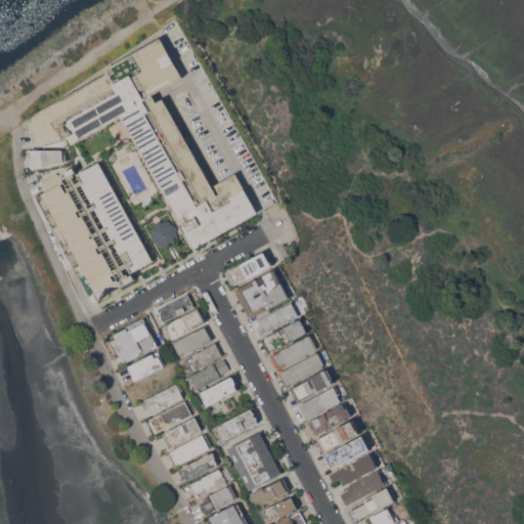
[(74,143),(73,143),(69,136),(64,139),(62,135),(46,144),(41,144),(30,124),(29,123),(34,120),(33,118),(43,111),(49,106),(107,74),(104,69),(161,37),(183,77),(153,94),(157,101),(163,98),(217,195),(220,193),(215,184),(236,173),(258,213),(194,249),(180,223),(181,223),(123,116),(74,143)]
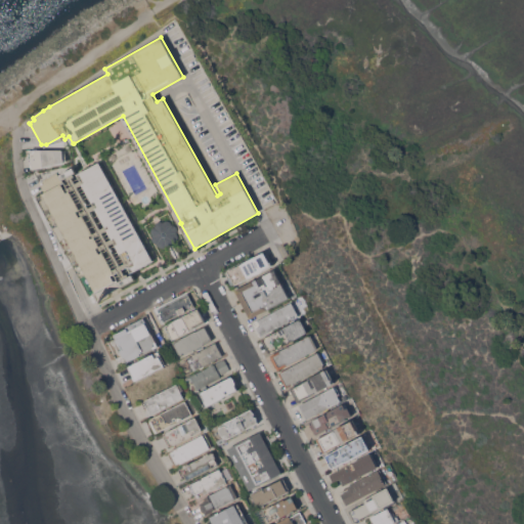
[(128,151),(124,154),(120,156),(117,158),(113,162),(107,157),(112,153),(117,149),(126,144),(131,143),(133,150),(128,151)]
